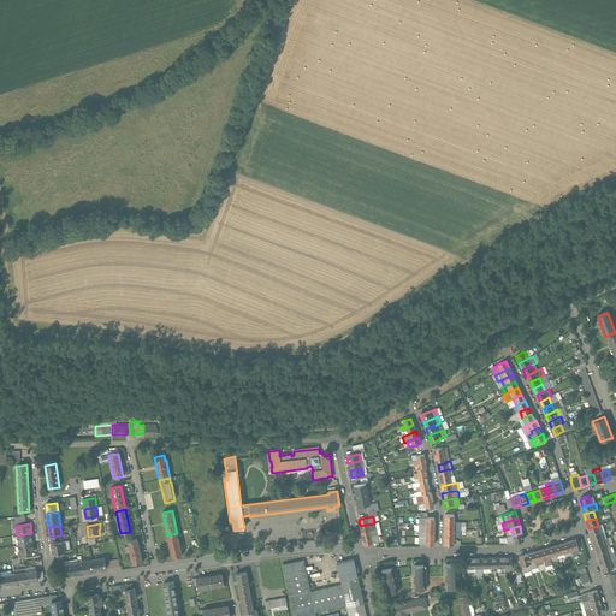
[(598,526),(588,528),(591,535),(600,533),(598,526)]
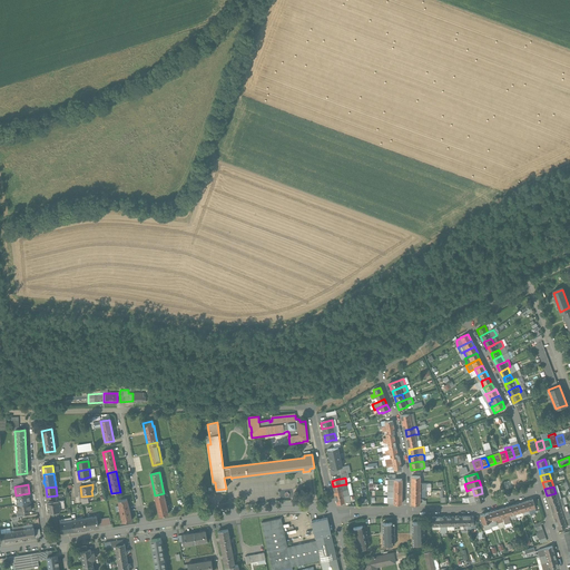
[(556,493),(547,495),(549,502),(561,499),(559,492),(556,493)]
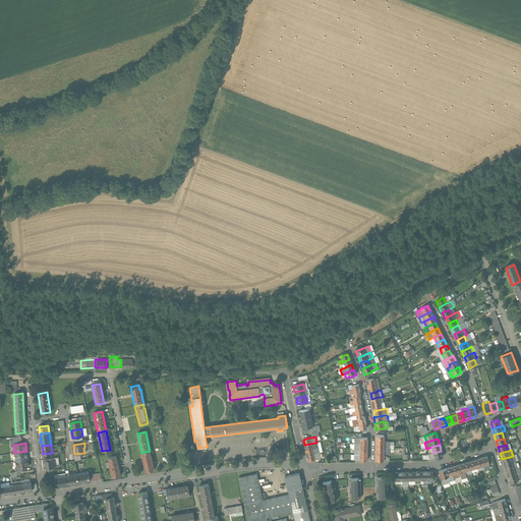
[(26,451),(14,453),(16,461),(27,459),(26,451)]
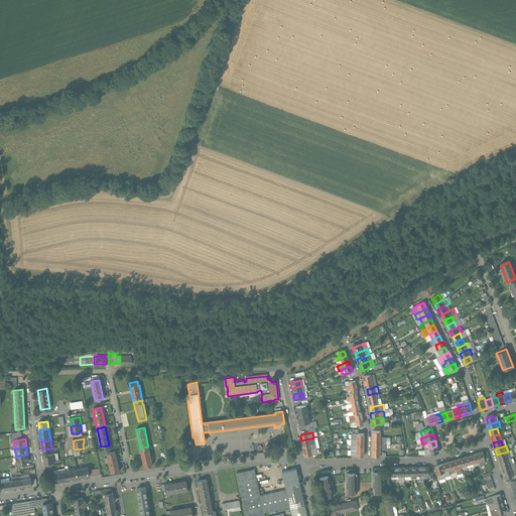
[(148,446),(140,448),(144,468),(152,466),(151,462),(149,450),(148,446)]
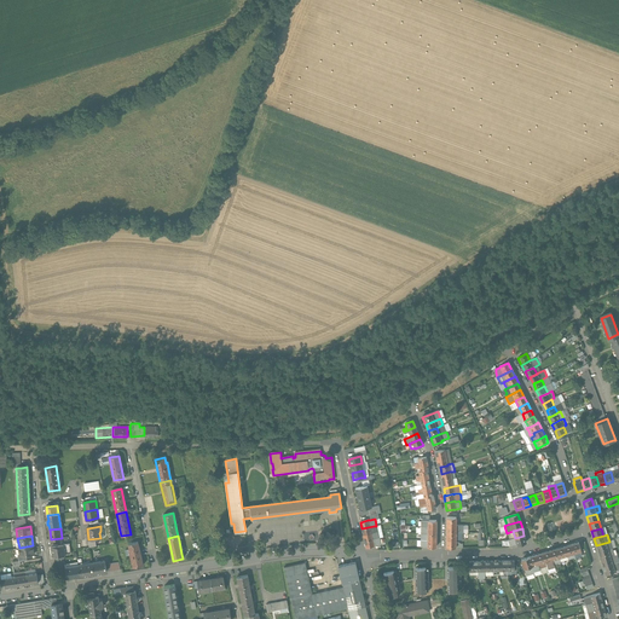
[(524,536),(515,538),(518,545),(526,543),(524,536)]
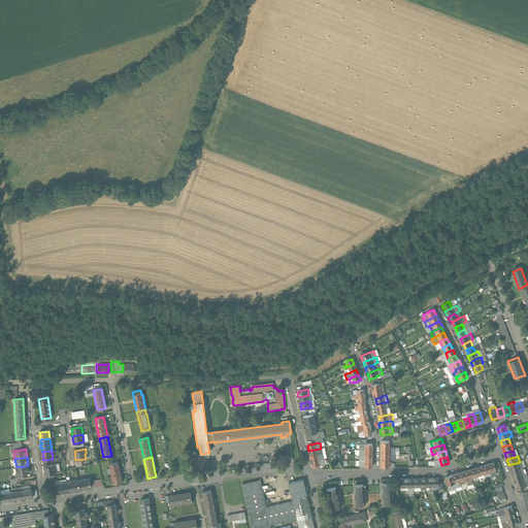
[(118,462),(109,464),(110,468),(112,480),(113,484),(122,482),(118,462)]
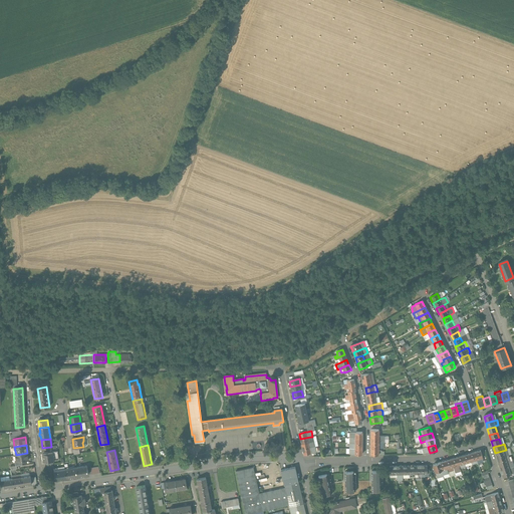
[(506,450),(495,453),(497,459),(508,456),(506,450)]
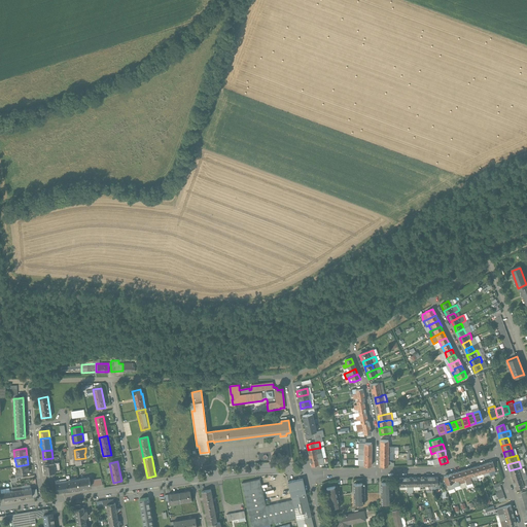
[(492,462),(486,464),(489,471),(490,476),(496,473),(495,469),(492,462)]
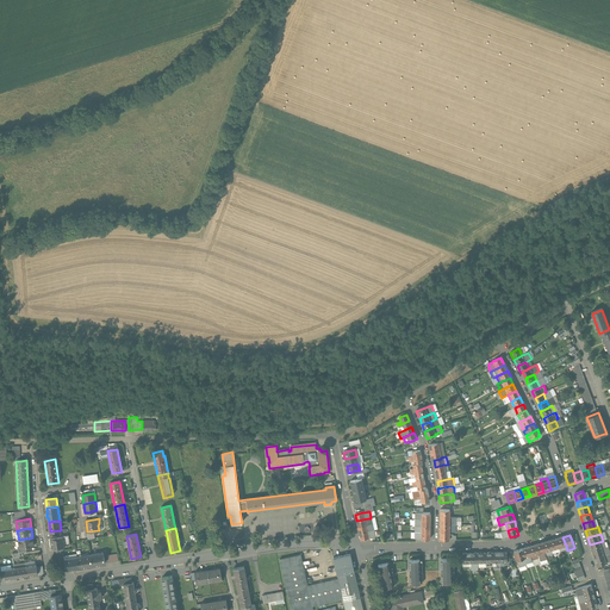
[(32,537),(19,540),(20,547),(20,548),(25,547),(33,546),(32,537)]
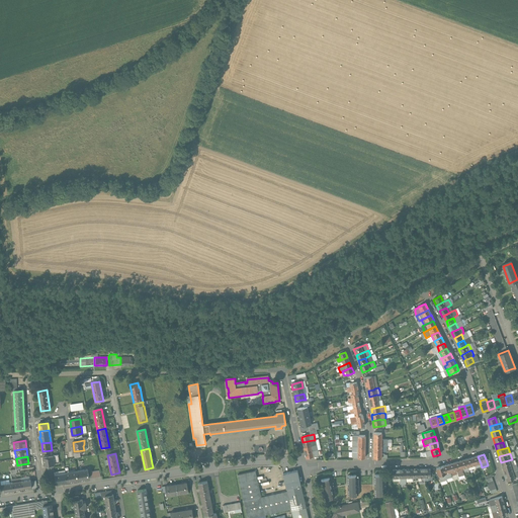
[(54,456),(44,457),(45,465),(55,463),(54,456)]
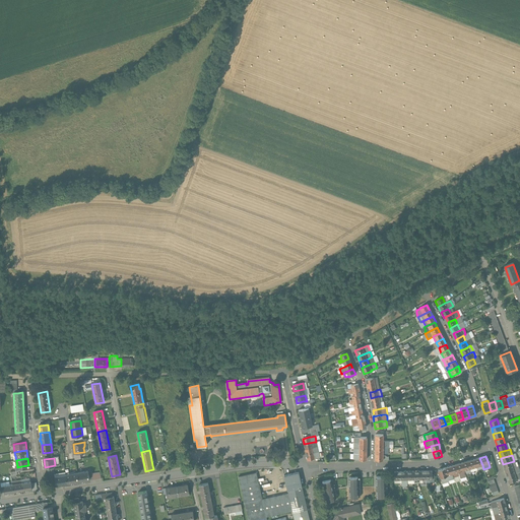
[(479,458),(473,459),(476,467),(482,465),(479,458)]
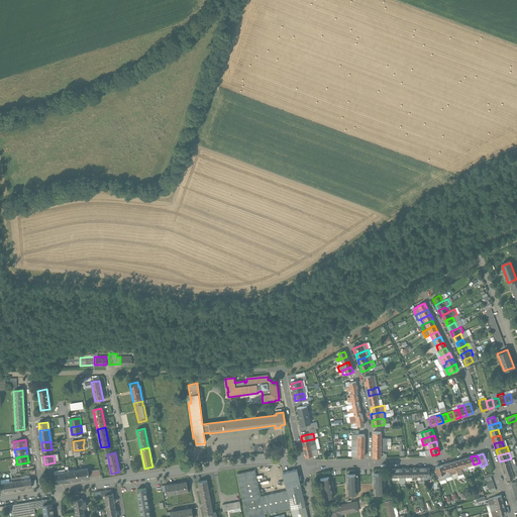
[(471,456),(466,458),(468,467),(469,470),(475,468),(474,464),(471,456)]
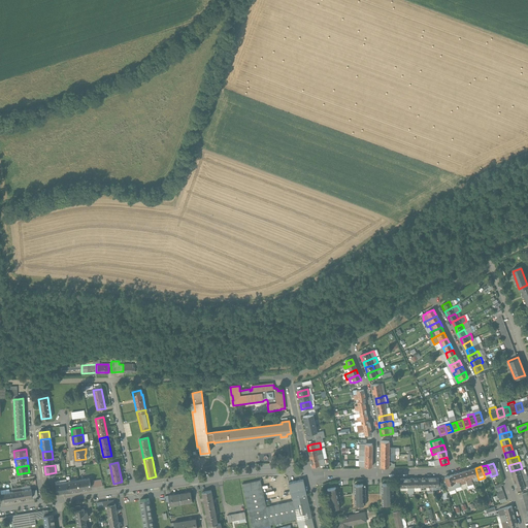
[(475,468),(469,470),(471,477),(477,476),(475,468)]
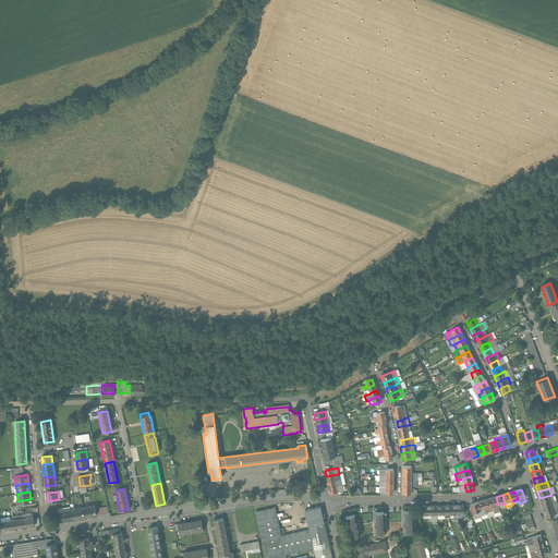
[(552,495),(540,498),(542,505),(550,502),(554,501),(552,495)]
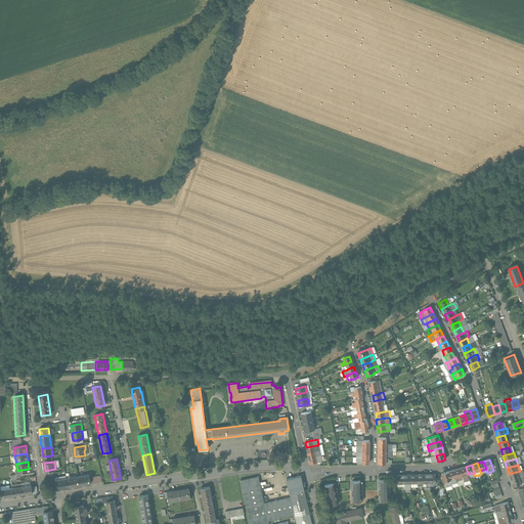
[(466,467),(460,469),(462,476),(468,474),(466,467)]
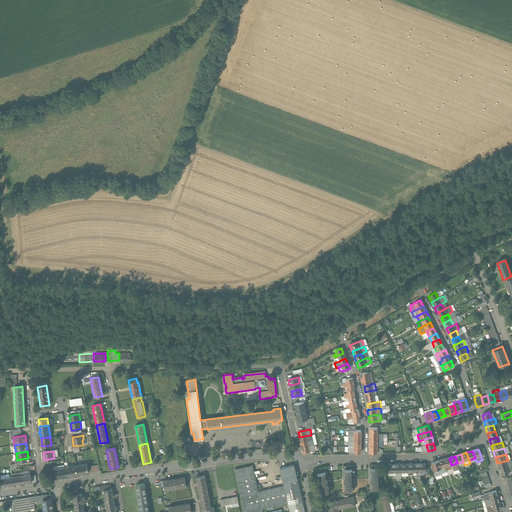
[(449,458),(443,459),(446,470),(452,468),(451,465),(449,458)]
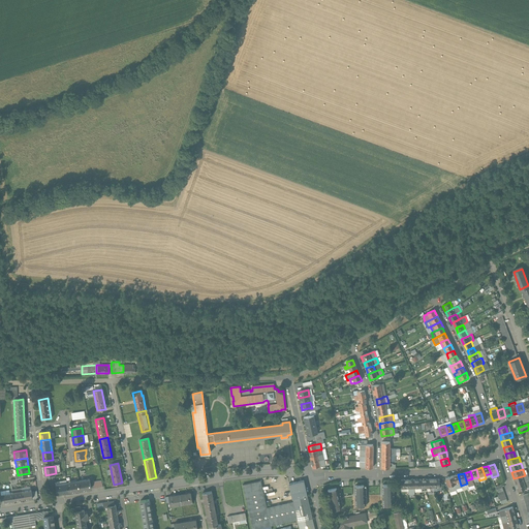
[(461,486),(458,474),(452,476),(454,485),(455,485),(456,489),(462,487),(461,486)]
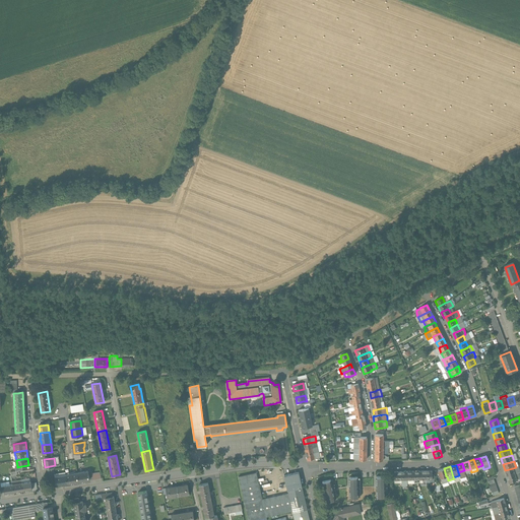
[(513,468),(505,470),(507,476),(518,472),(518,473),(519,472),(518,466),(516,467),(513,468)]
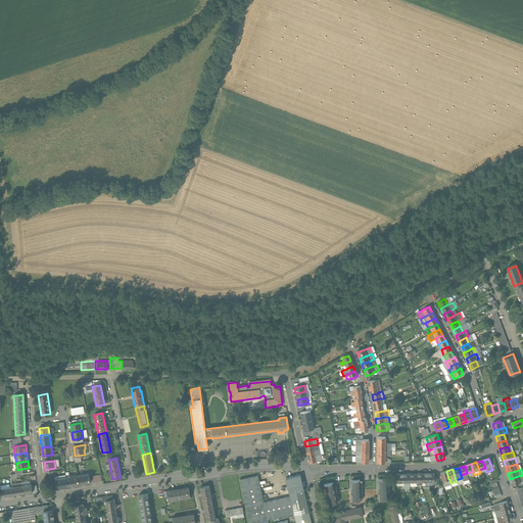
[(446,471),(440,473),(442,480),(448,479),(446,471)]
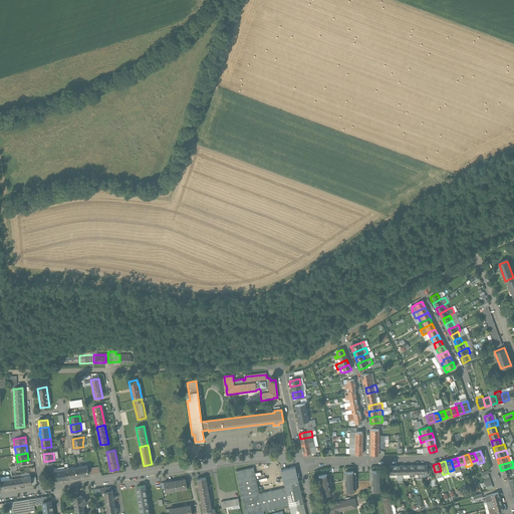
[(87,466),(75,467),(77,477),(81,476),(84,476),(84,475),(88,475),(87,466)]
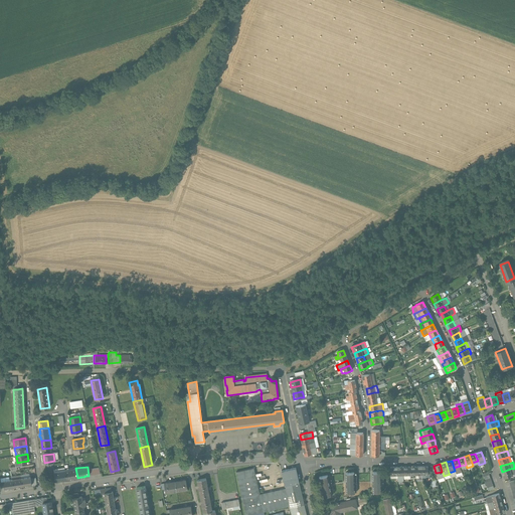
[(427,467),(421,467),(421,475),(425,475),(425,478),(425,479),(430,479),(430,475),(428,475),(427,467)]
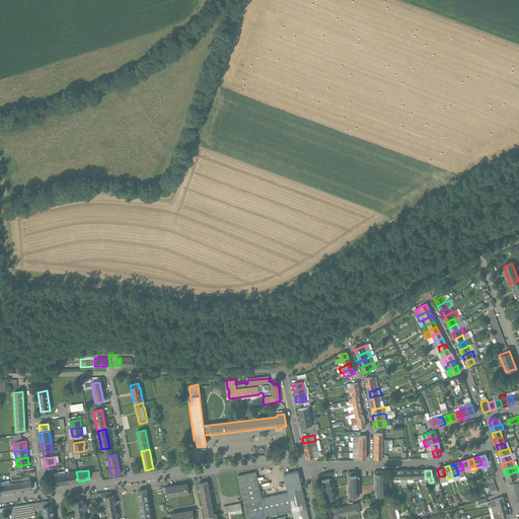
[(76,471),(66,473),(67,483),(71,483),(74,483),(74,482),(78,482),(76,471)]
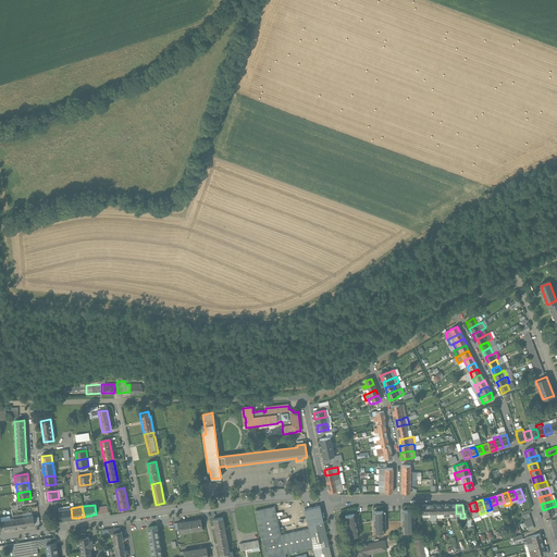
[(320,506),(305,510),(308,525),(308,524),(309,528),(313,547),(313,549),(329,546),(320,506)]
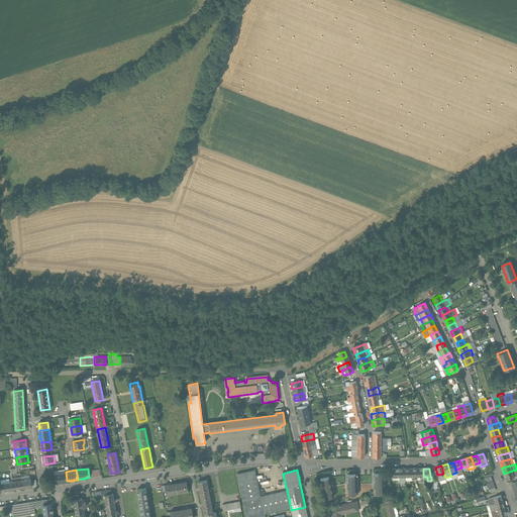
[(515,470),(504,474),(506,480),(514,478),(516,477),(516,474),(515,471),(515,470)]
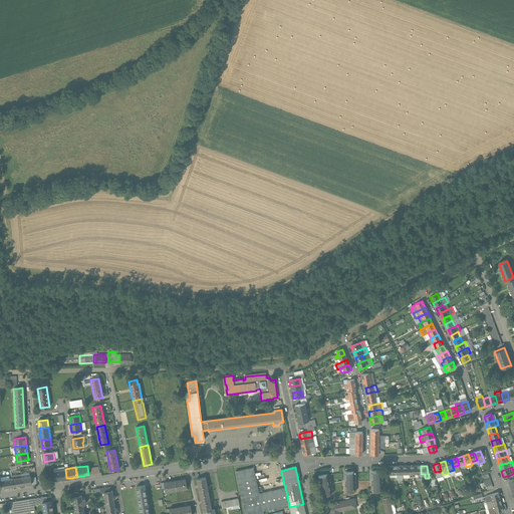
[(285,487),(259,493),(253,468),(236,472),(245,513),(263,513),(263,511),(289,505),(285,487)]
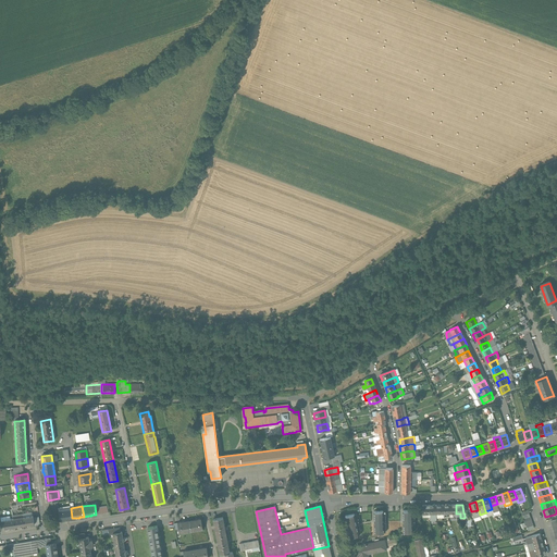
[(71,508),(59,510),(60,520),(64,519),(64,520),(67,519),(72,518),(71,508)]
